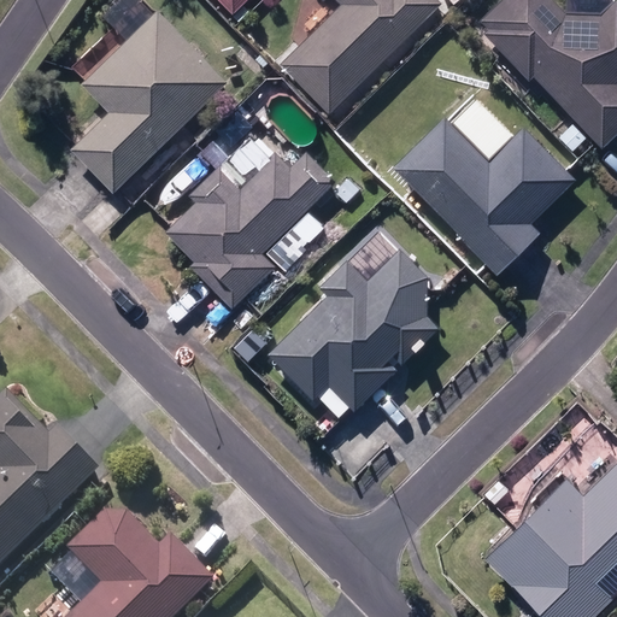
[(218,0),(234,16),(248,0),(218,0)]
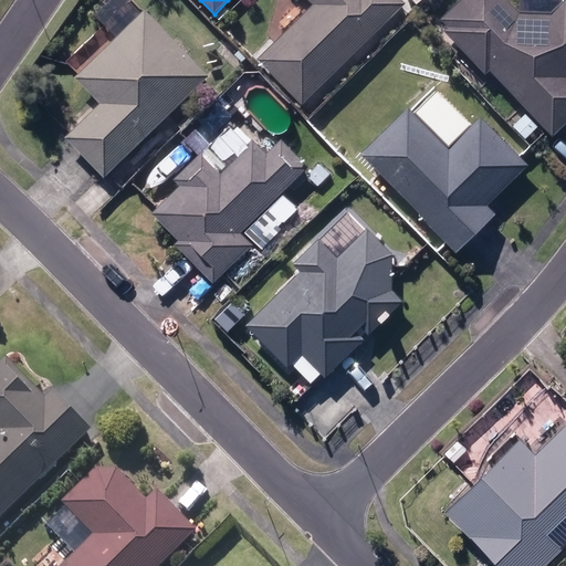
[(255,59),(302,105),(405,2),(401,0),(311,0),(313,1),(255,59)]
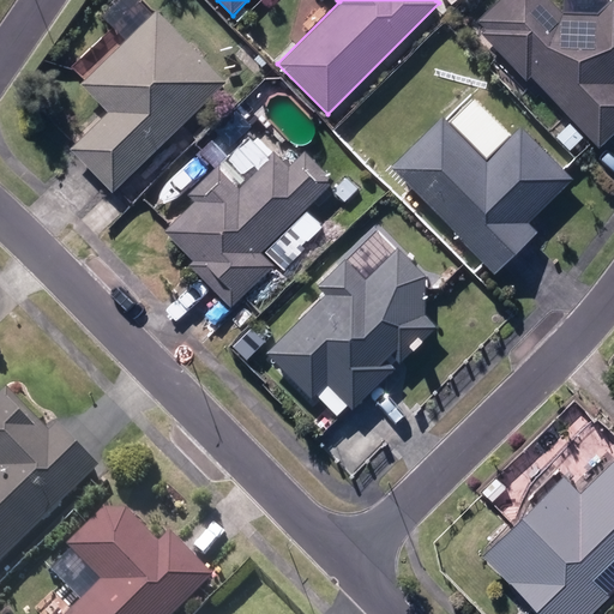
[(530,76),(600,148),(613,133),(613,0),(599,16),(564,13),(549,0),(499,0),(477,20),(487,29),(482,34),(527,80),(530,76)]
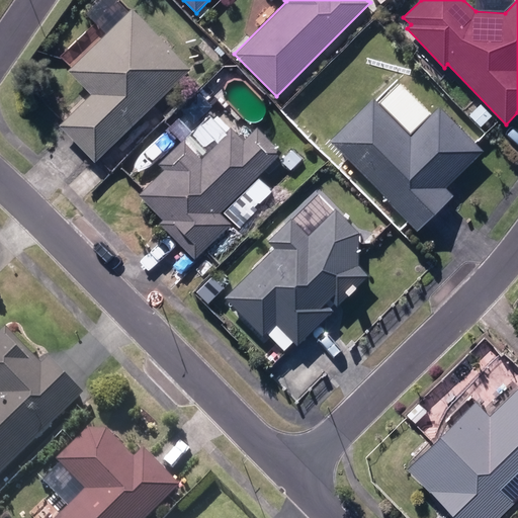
[(61,125),(95,162),(191,69),(133,9),(69,71),(92,95),(61,125)]
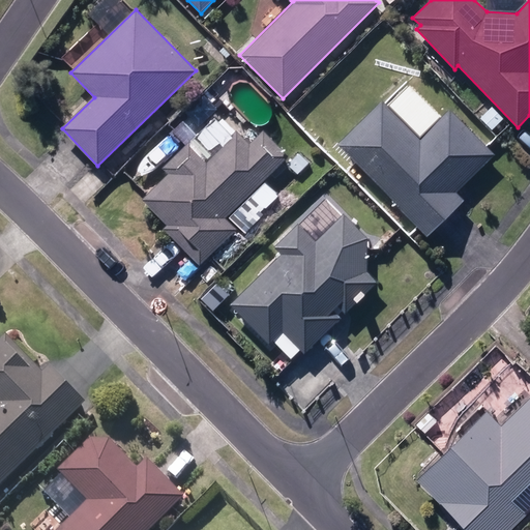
[(336,143),(428,237),(465,201),(457,192),(495,155),(450,109),(419,139),(381,99),(336,143)]
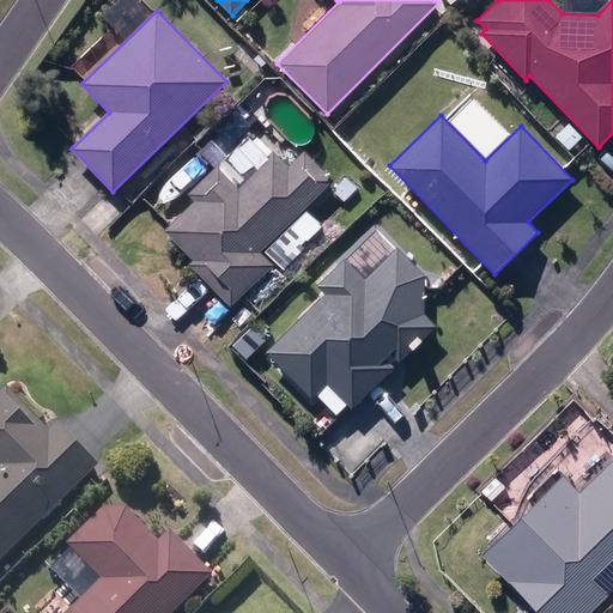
[(556,138),(569,151),(583,138),(569,125),(556,138)]
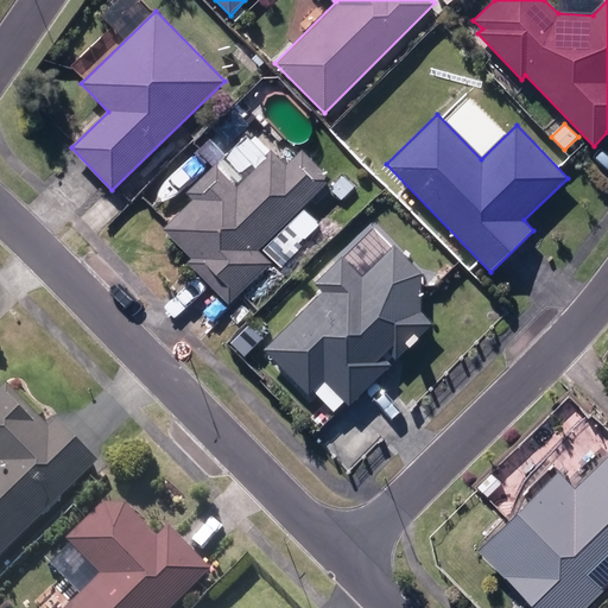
[(189,260),(228,304),(272,264),(257,247),(331,181),(303,150),(285,165),(257,134),(220,169),(216,164),(187,191),(194,200),(164,227),(192,259),(189,260)]
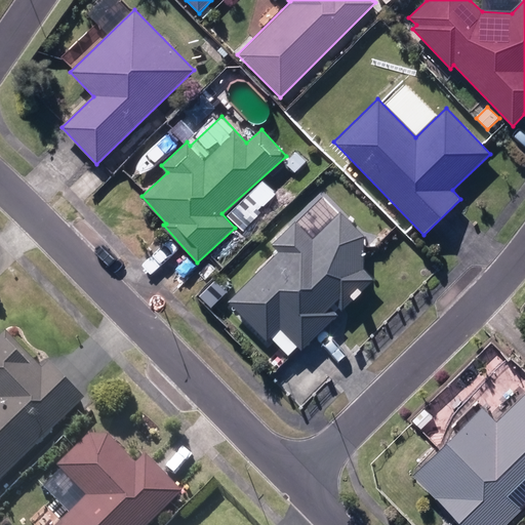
[(282,164),(294,175),(306,163),(293,152),(282,164)]
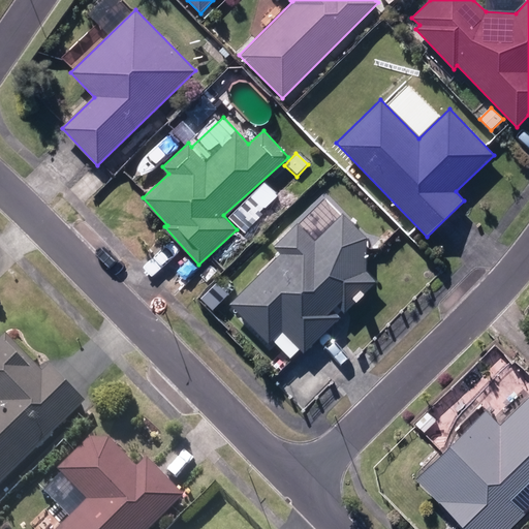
[(230,219),(242,230),(260,213),(249,201),(230,219)]
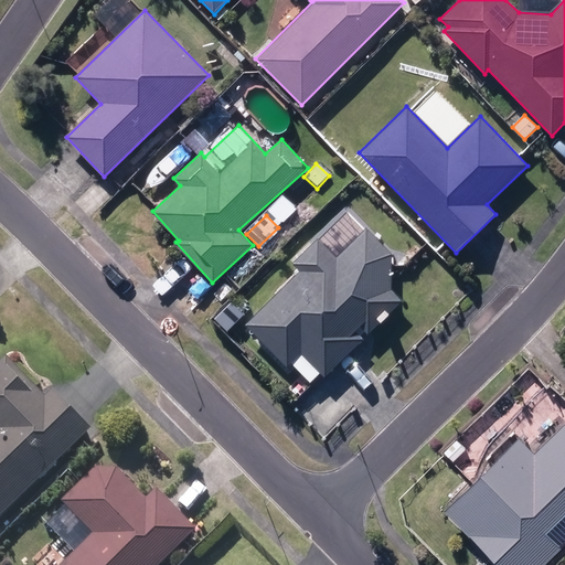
[(301,352),(324,377),(403,302),(390,289),(391,255),(365,228),(337,257),(318,238),(292,263),(301,272),(247,324),(287,368),(301,352)]
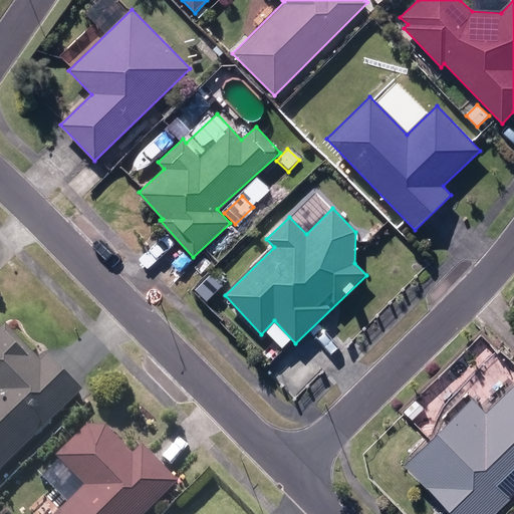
[(191,289),(202,300),(213,289),(203,278),(191,289)]
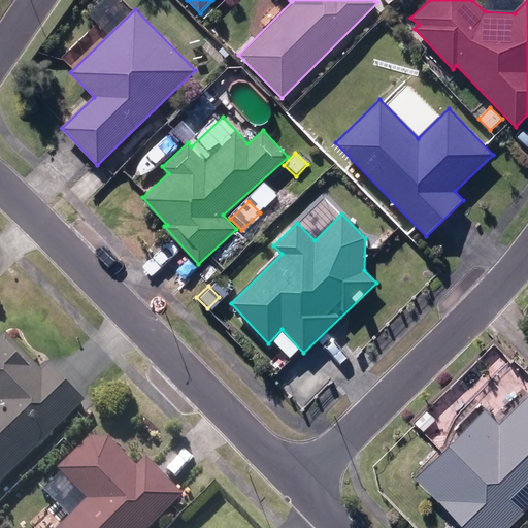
[(0,484),(85,402),(48,366),(41,372),(5,335),(0,339),(0,484)]
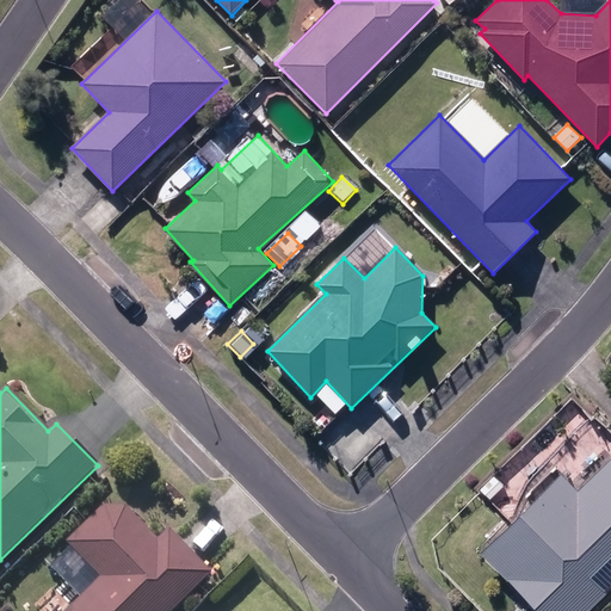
[(480,553),(538,610),(587,610),(605,593),(590,578),(610,555),(610,457),(579,491),(560,471),(480,553)]
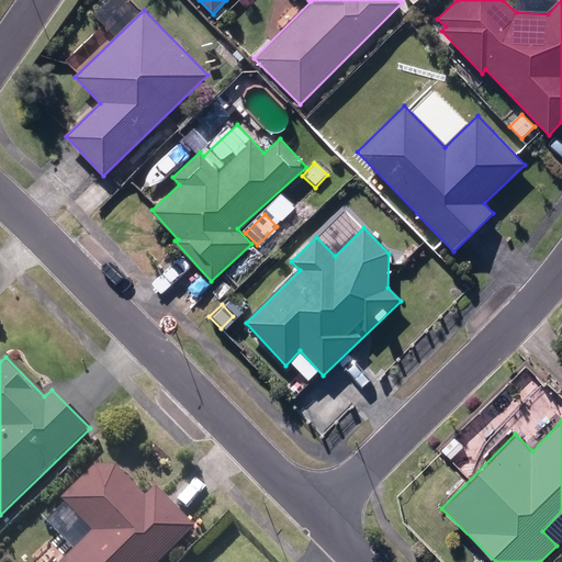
[(454,431),(440,445),(451,454),(464,442),(454,431)]
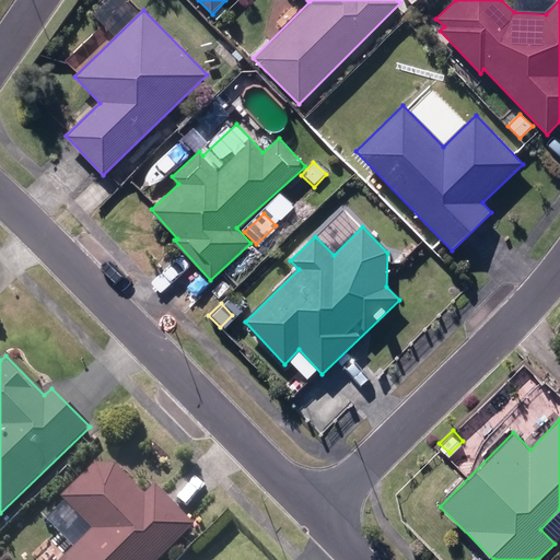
[(63,559),(160,559),(194,526),(153,488),(146,497),(103,455),(60,499),(93,532),(63,559)]
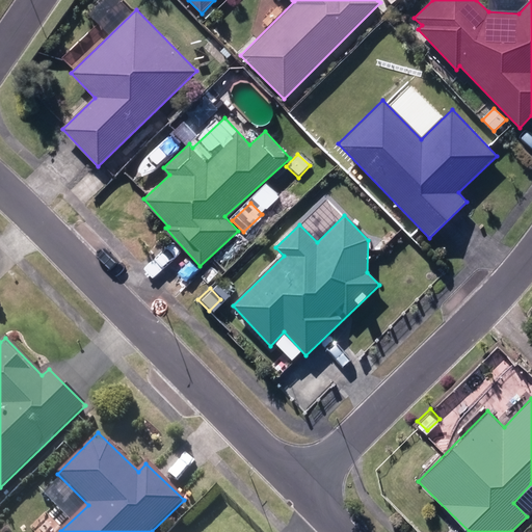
All buildings are outlined.
